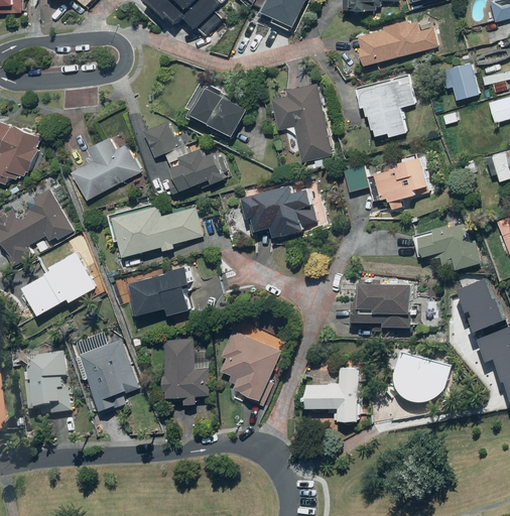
[(0,11),(20,11),(20,0),(0,0),(0,11)]
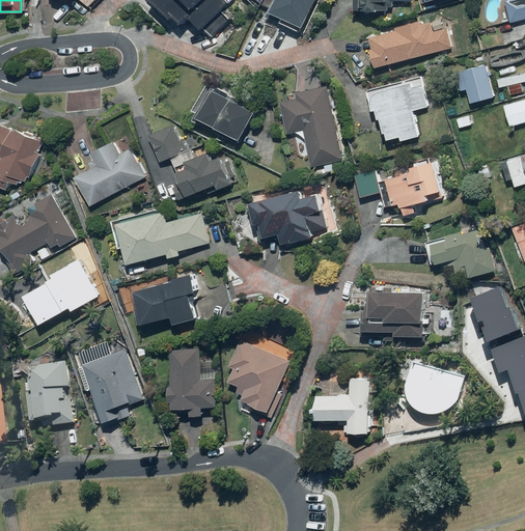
[(79,0),(88,8),(97,0),(79,0)]
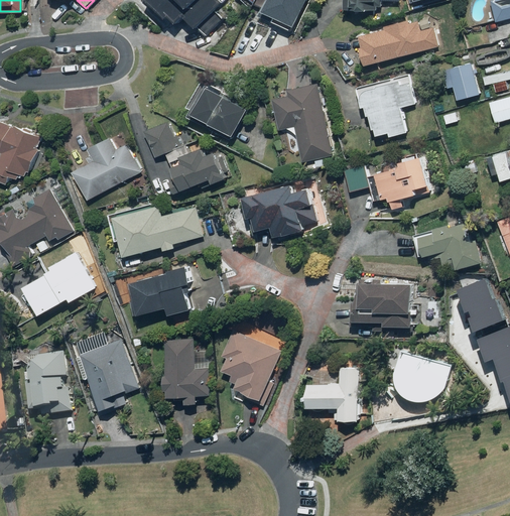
[(148,0),(176,25),(184,16),(205,33),(219,18),(212,11),(222,0),(148,0)]
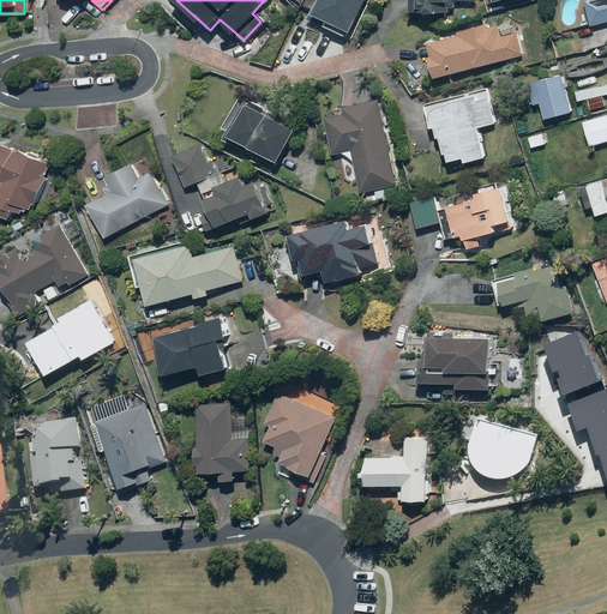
[(319,0),(317,7),(326,12),(320,25),(343,35),(359,0),(319,0)]
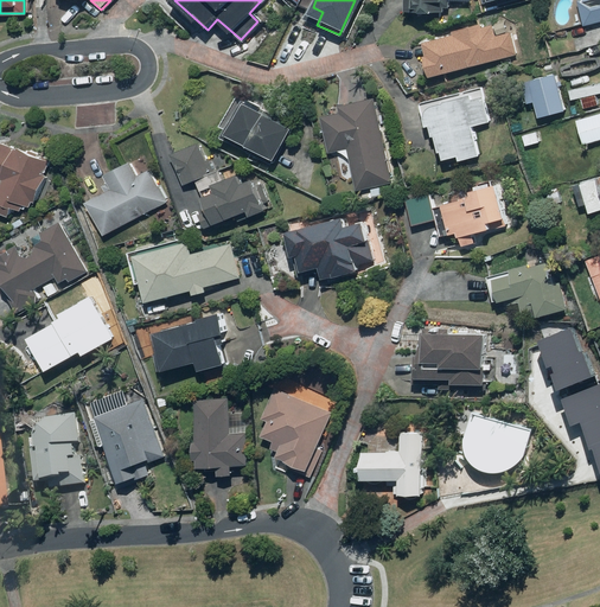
[(404,0),(404,11),(445,11),(444,0),(404,0)]
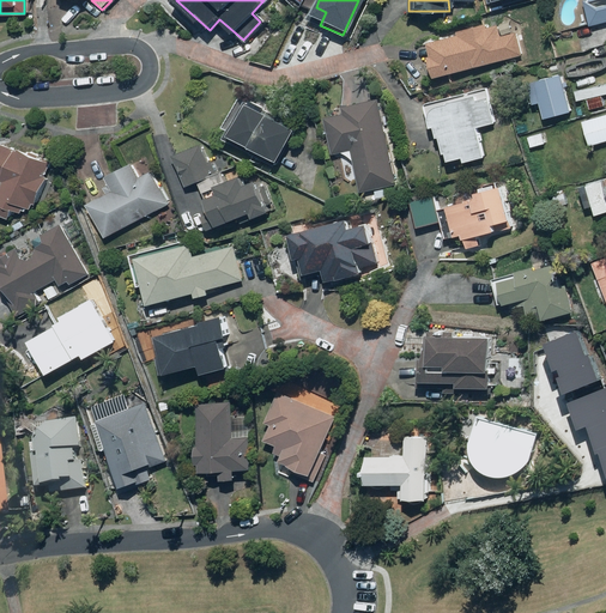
[(605,0),(580,0),(587,25),(605,20),(605,0)]
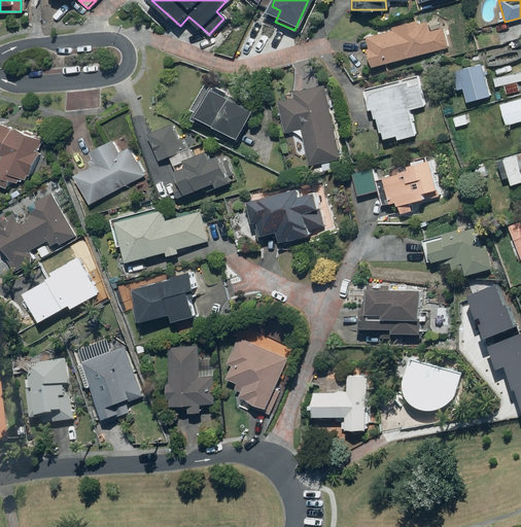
[(370,47),(367,48),(371,66),(446,48),(441,28),(428,31),(425,21),(417,23),(417,20),(391,26),(392,31),(368,36),(370,47)]
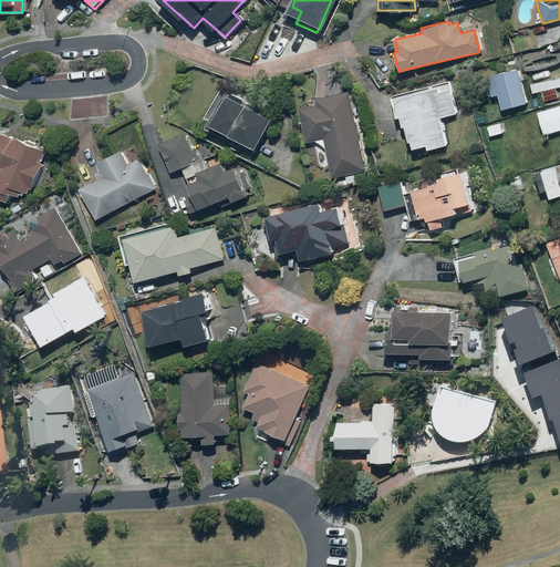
[(519,69),(491,74),(498,109),(526,103),(519,69)]
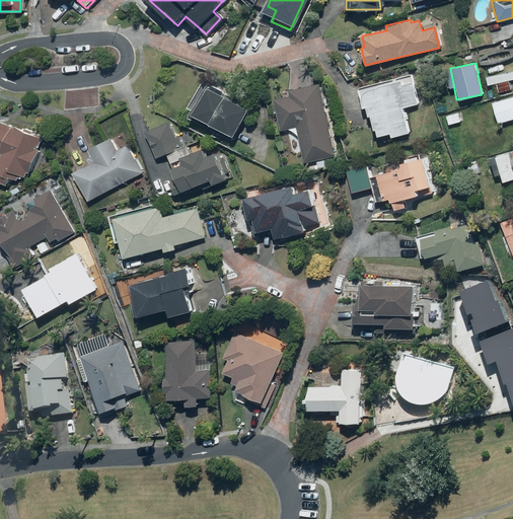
[(485,85),(494,84),(496,92),(509,89),(507,81),(512,79),(512,70),(483,77),(485,85)]
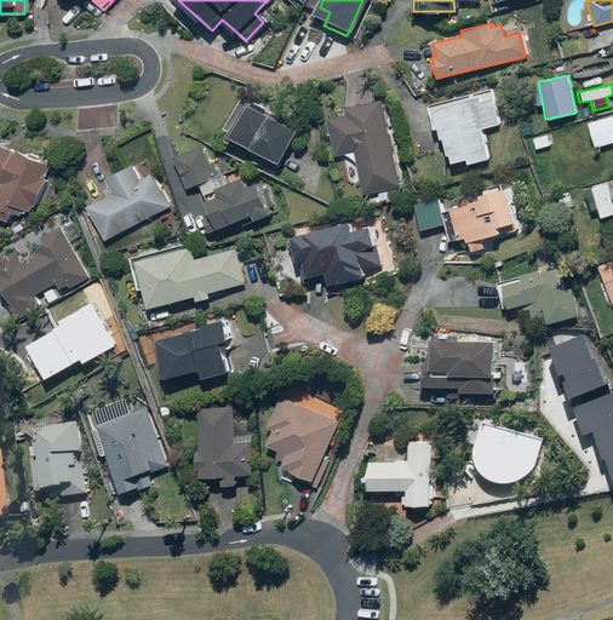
[(491,89),(425,104),(433,130),(441,127),(450,162),(469,158),(471,164),(491,159),(483,127),(499,124),(491,89)]
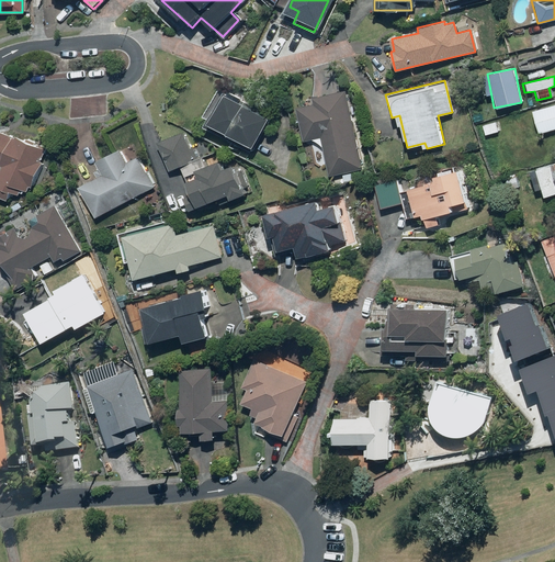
[(205,127),(250,150),(252,146),(256,147),(271,117),(223,92),(205,127)]
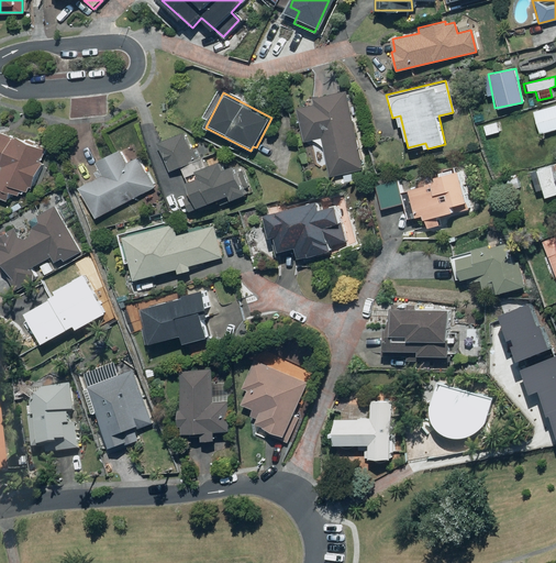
[(311,103),(295,107),(302,141),(319,138),(327,179),(360,172),(343,92),(310,100),(311,103)]
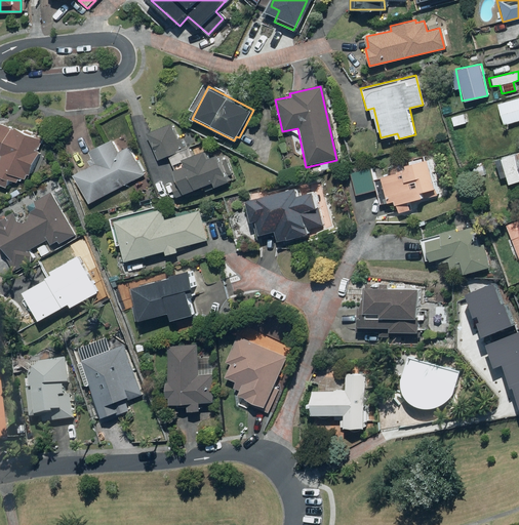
[(518,96),(494,105),(501,125),(518,120),(518,96)]
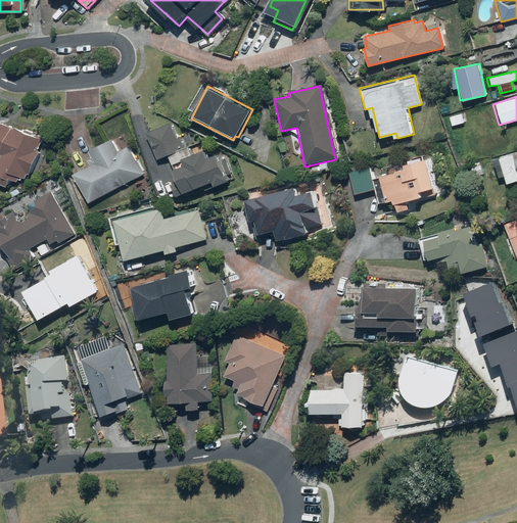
[(460,112),(447,116),(450,127),(463,123),(460,112)]
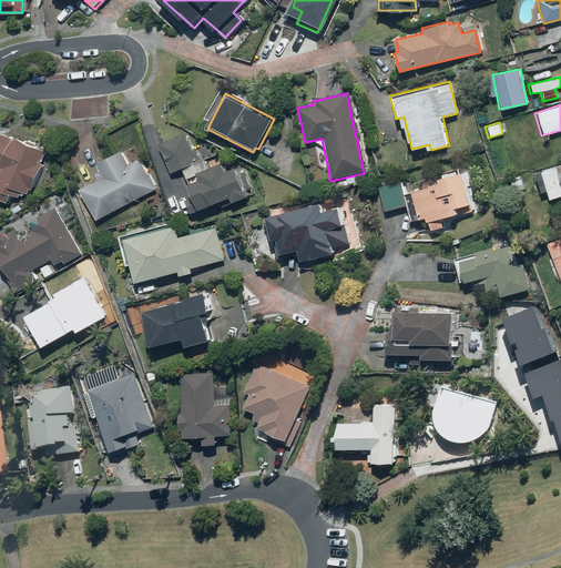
[(0,168),(1,168),(0,171),(0,199),(8,202),(11,193),(18,195),(20,191),(28,194),(44,152),(0,133),(0,168)]
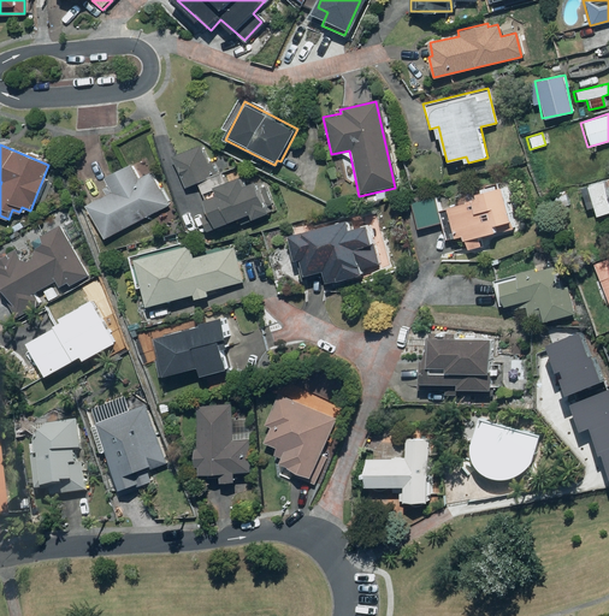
[(200,144),(172,157),(184,187),(199,181),(217,227),(253,213),(255,219),(271,213),(258,181),(244,185),(241,177),(225,184),(222,173),(213,177),(200,144)]
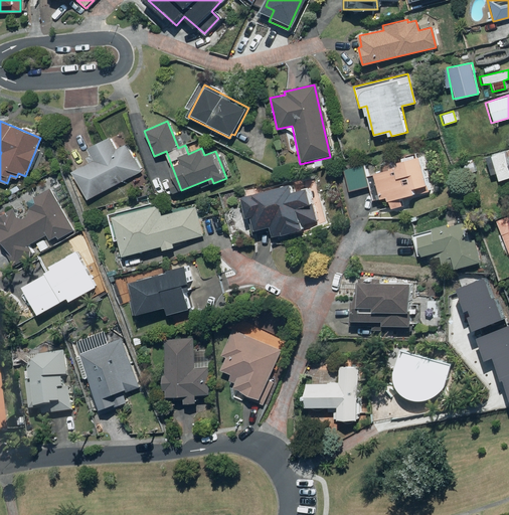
[(114,149),(109,138),(88,148),(95,160),(72,171),(88,199),(140,172),(125,143),(114,149)]
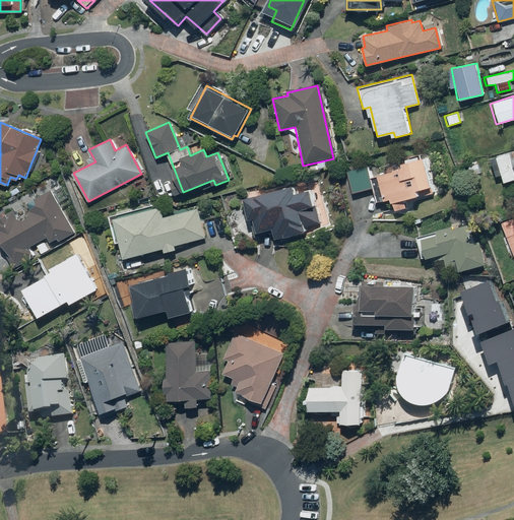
[(513,150),(496,156),(504,183),(513,179),(513,150)]
